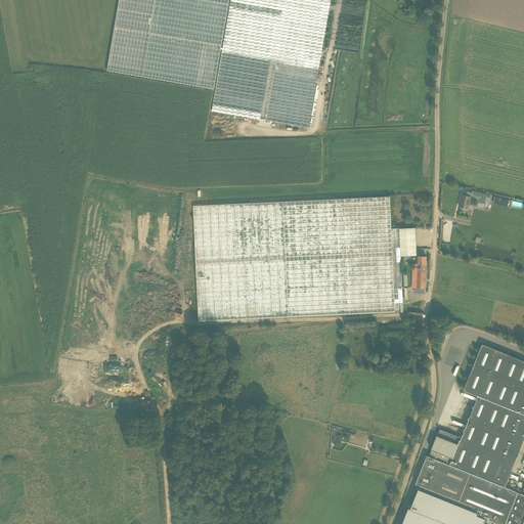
[(118,0),(106,71),(214,89),(228,0),(118,0)]
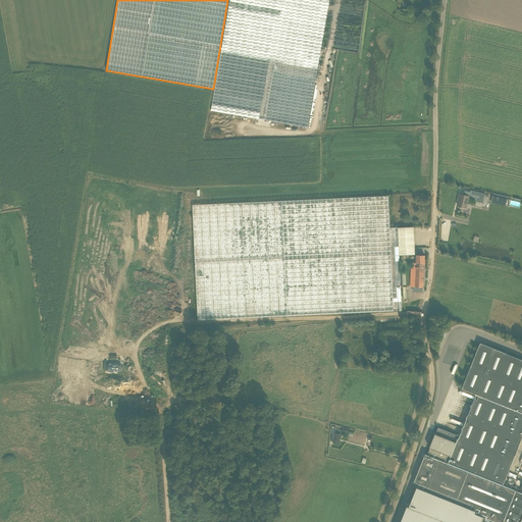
[(229,0),(210,110),(307,127),(329,0),(229,0)]
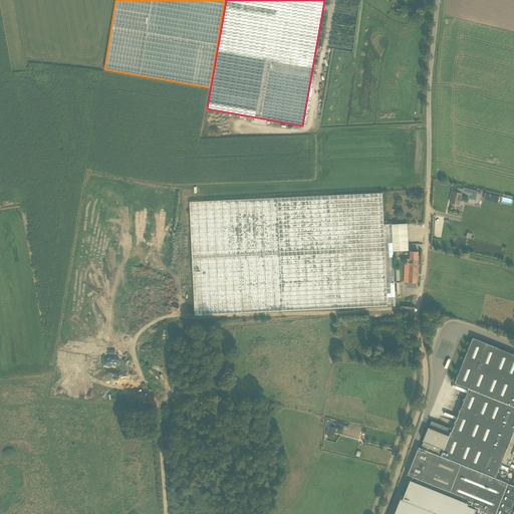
[(453,196),(451,203),(459,205),(461,197),(462,198),(463,194),(453,191),(452,196),(453,196)]
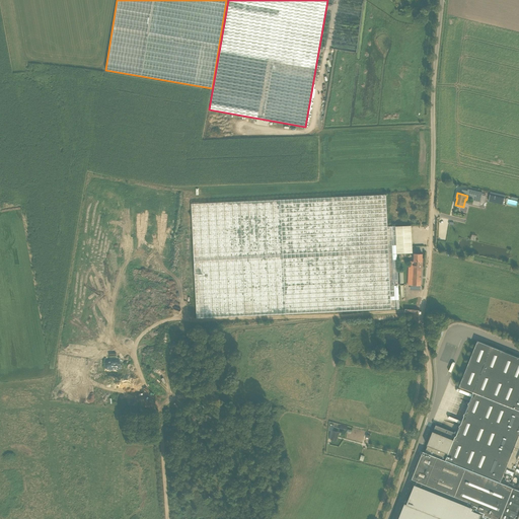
[(489,202),(504,204),(505,195),(491,193),(489,202)]
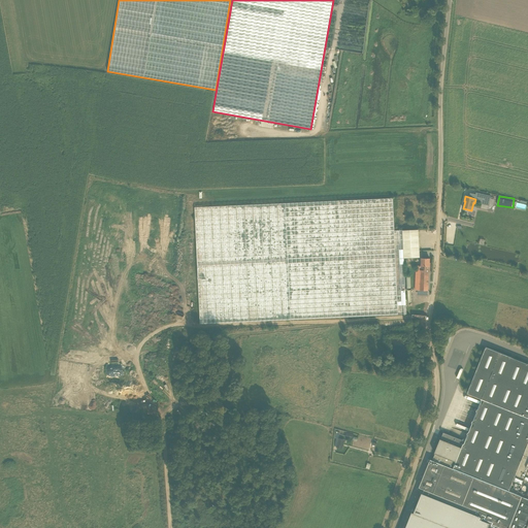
[(416,275),(416,290),(428,291),(429,275),(430,259),(422,258),(421,272),(416,272),(416,275)]
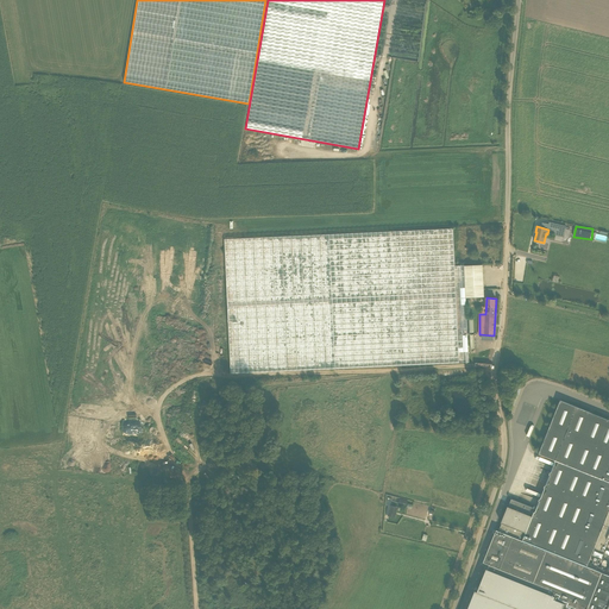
[(608,420),(560,401),(544,443),(539,453),(554,460),(556,462),(551,472),(550,472),(550,473),(550,475),(547,482),(546,485),(545,485),(544,487),(545,489),(540,498),(539,498),(539,501),(539,502),(537,508),(512,497),(498,531),(496,531),(483,563),(489,565),(478,590),(476,589),(468,608),(607,608),(608,606),(608,575),(586,566),(608,510),(608,420)]
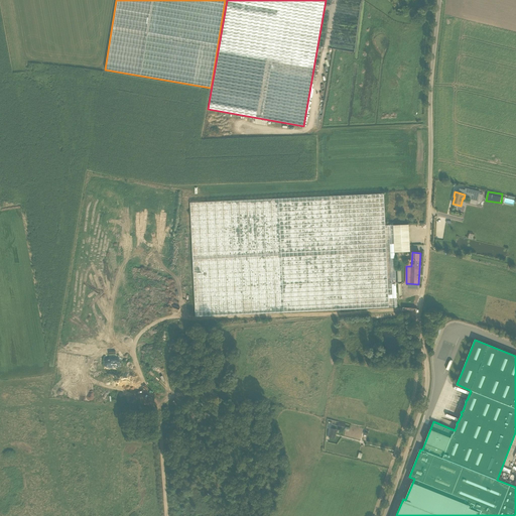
[(232,370),(232,358),(222,358),(221,369),(232,370)]
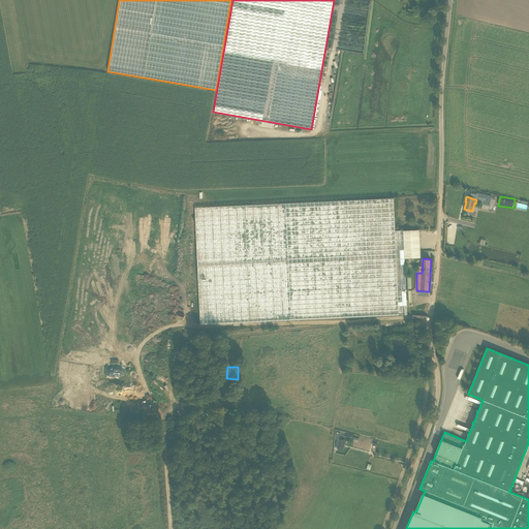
[(337,448),(343,449),(345,441),(339,439),(340,435),(337,434),(336,434),(336,439),(337,439),(335,447),(337,447),(337,448)]
